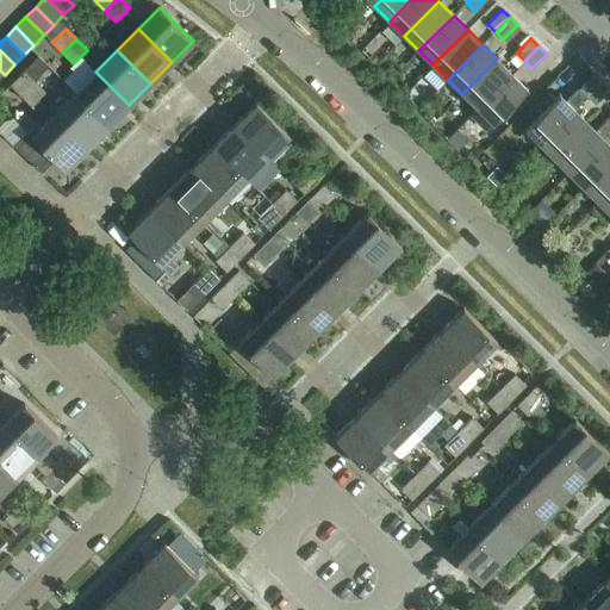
[(462,94),(477,109),(511,73),(497,58),(462,94)]
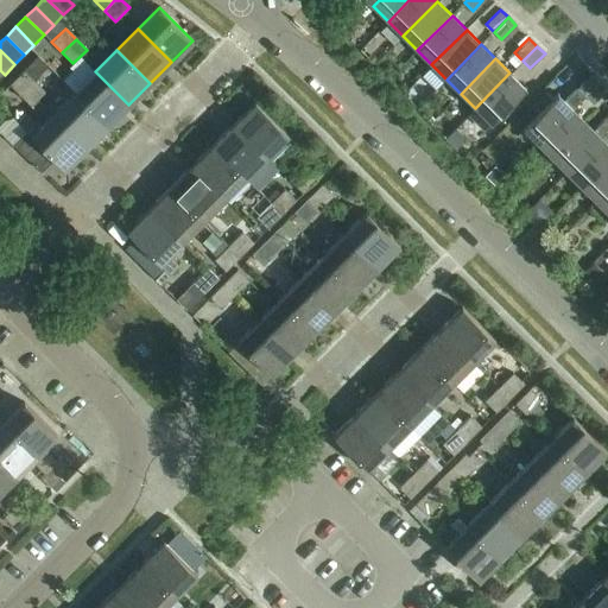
[(10,84),(20,95),(35,82),(23,71),(10,84)]
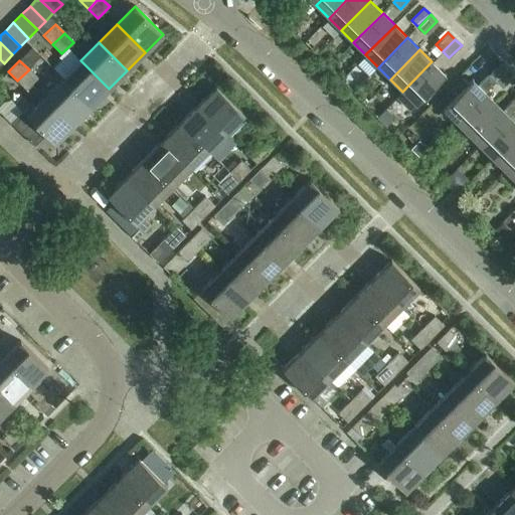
[(80,60),(62,78),(91,107),(109,89),(80,60)]
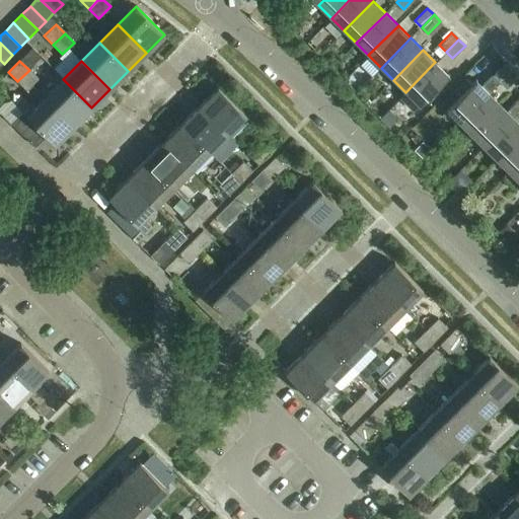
[(435,62),(405,92),(400,97),(414,110),(448,75),(435,62)]
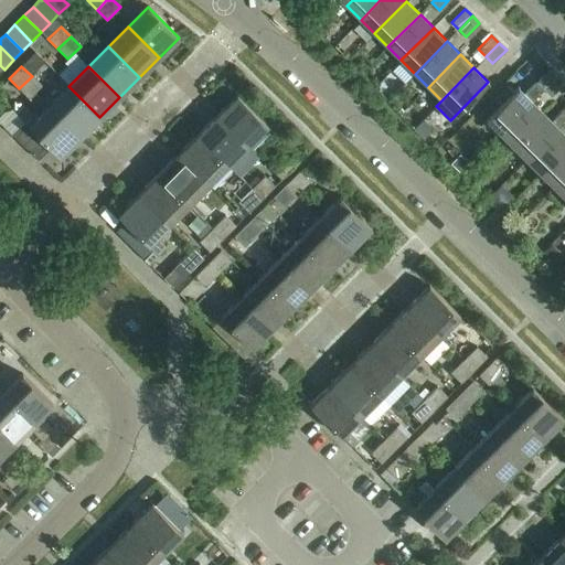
[(532,102),(543,89),(556,76),(550,68),(536,82),(535,82),(524,94),(518,87),(486,119),(500,134),(532,102)]
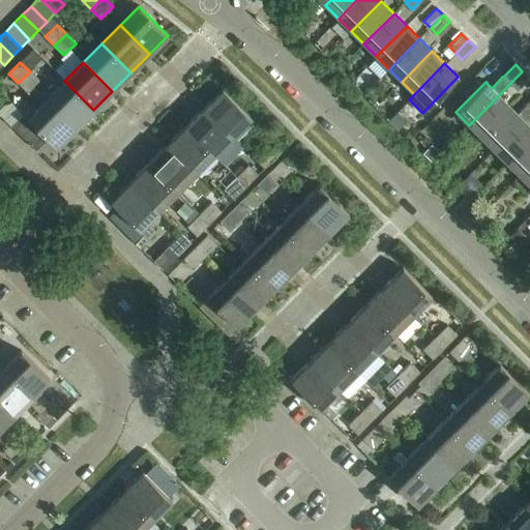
[(30,71),(18,83),(27,92),(39,81),(30,71)]
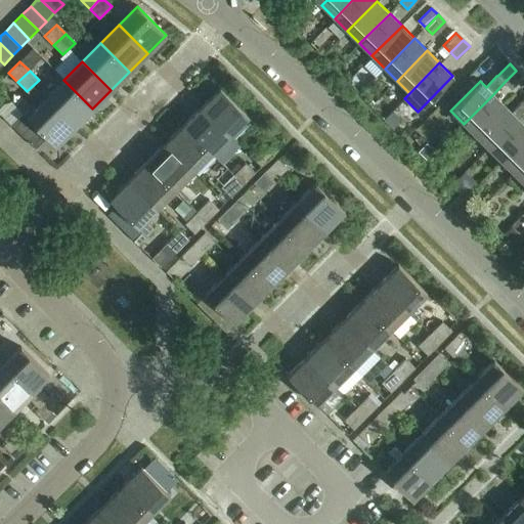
[(523,77),(516,71),(504,83),(511,90),(523,77)]
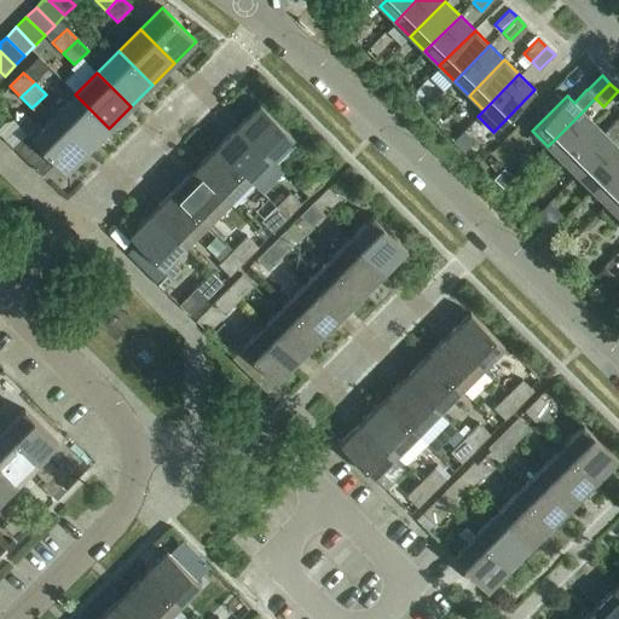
[(75,94),(53,116),(87,150),(109,128),(75,94)]
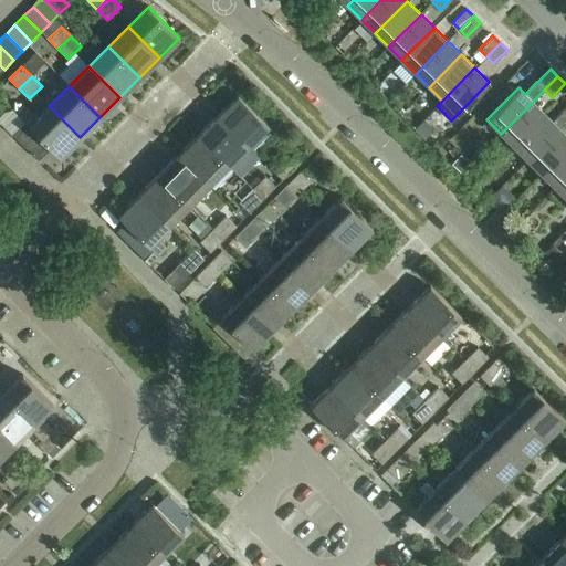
[(237,95),(217,115),(248,146),(268,125),(237,95)]
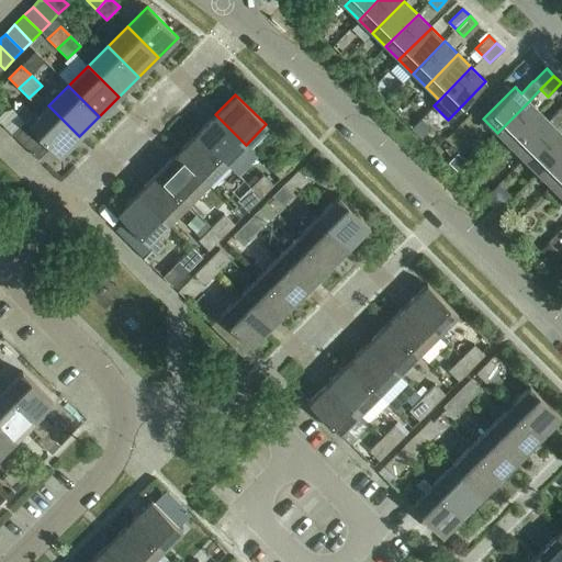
[(497,133),(510,146),(542,114),(529,101),(497,133)]
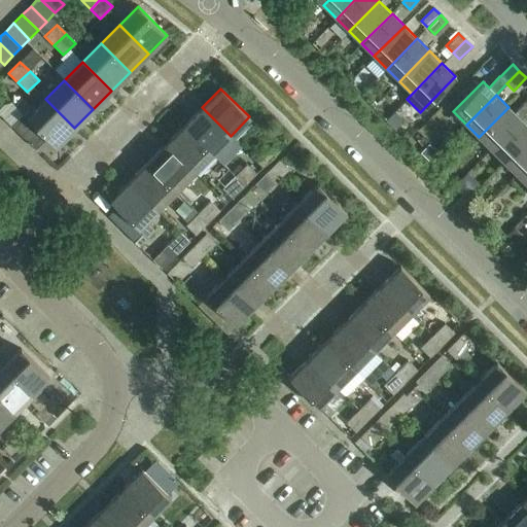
[(74,128),(45,99),(34,110),(24,101),(16,108),(26,116),(13,129),(38,152),(49,141),(56,147),(74,128)]
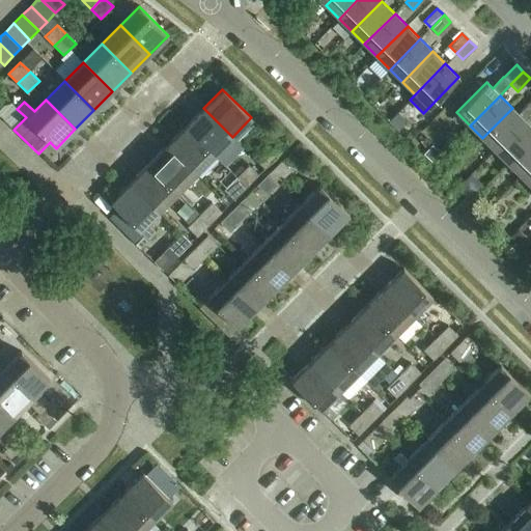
[(482,138),(495,150),(525,120),(530,114),(530,101),(519,113),(512,108),(482,138)]
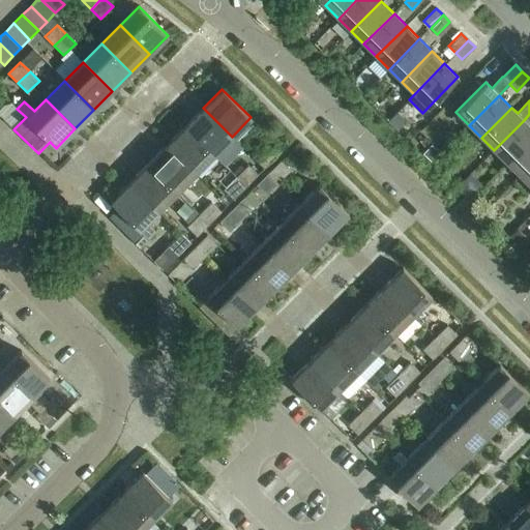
[(203,108),(184,126),(213,155),(232,137),(203,108)]
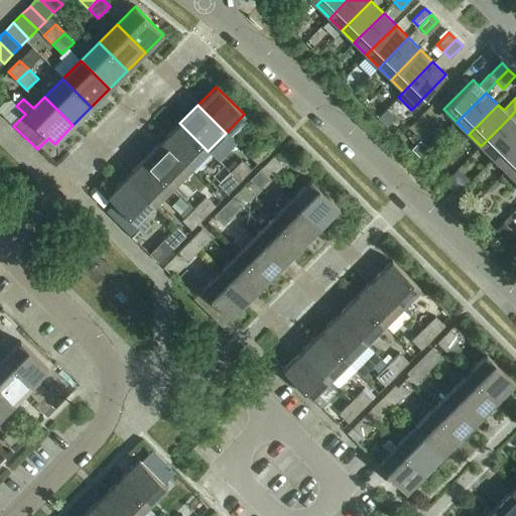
[(481,146),(494,159),(515,136),(515,122),(510,117),(481,146)]
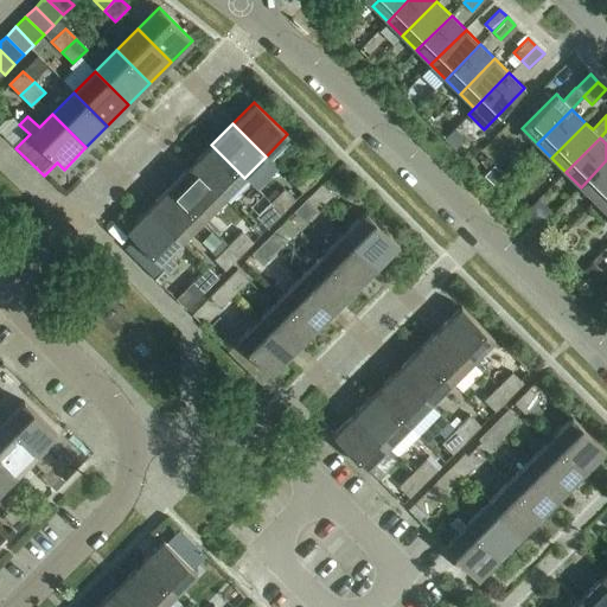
[(211,145),(190,166),(223,199),(244,178),(211,145)]
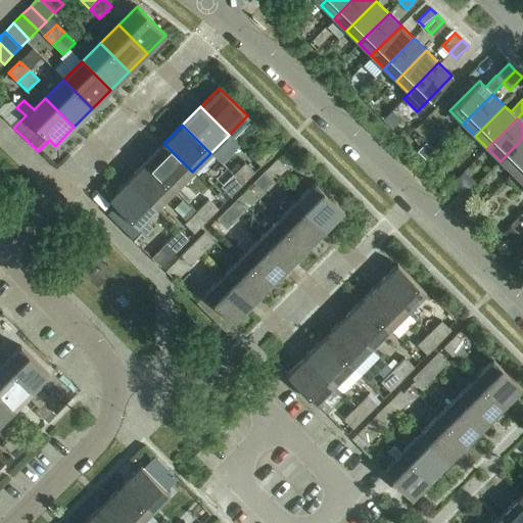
[(522,138),(501,161),(512,173),(522,161),(522,138)]
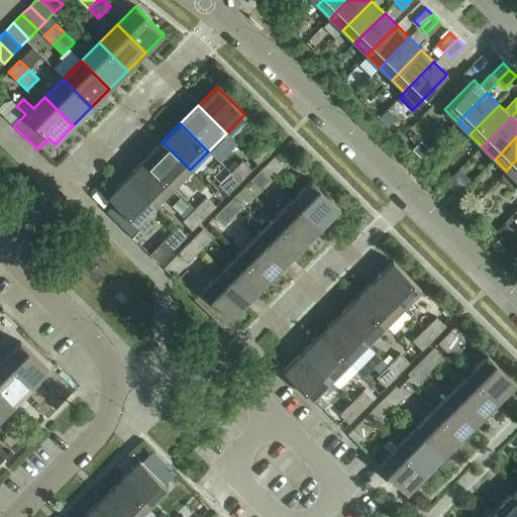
[(162,141),(143,160),(172,188),(190,170),(162,141)]
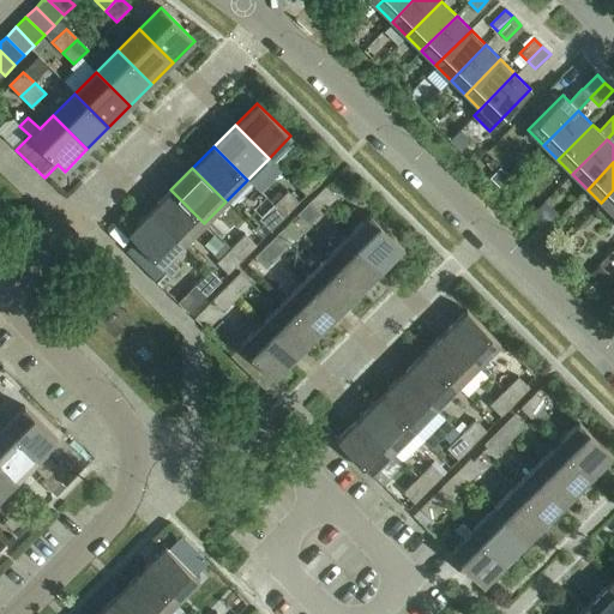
[(499,186),(507,176),(500,168),(491,178),(499,186)]
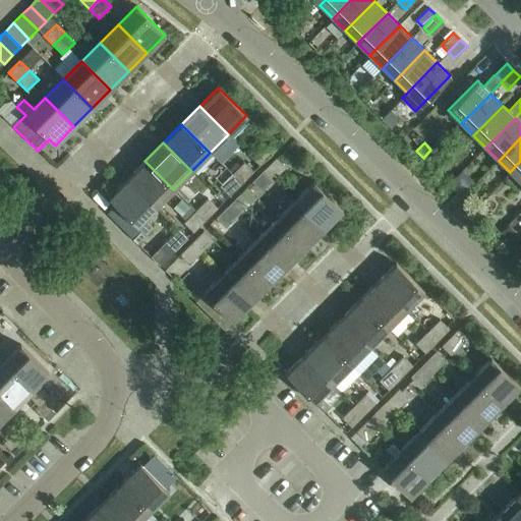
[(276,158),(264,170),(274,179),(285,167),(276,158)]
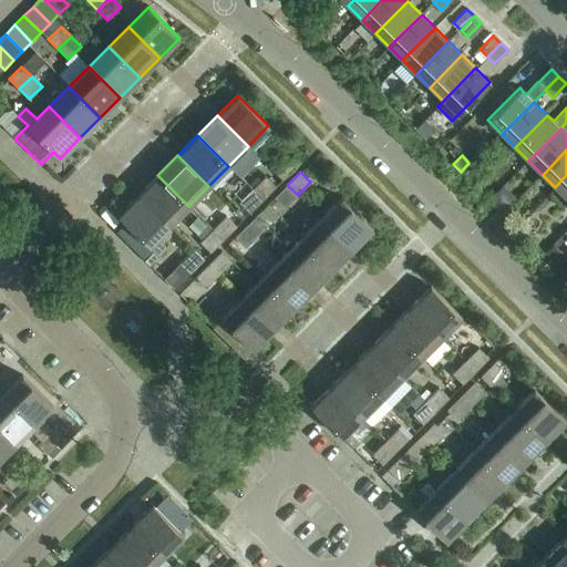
[(157,175),(137,195),(169,226),(188,206),(157,175)]
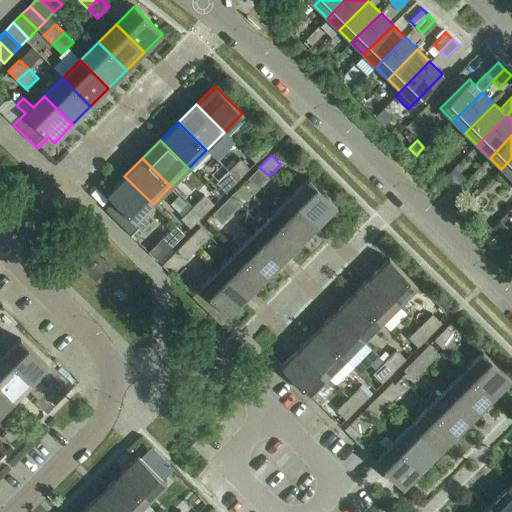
[(511,158),(501,169),(511,180),(511,158)]
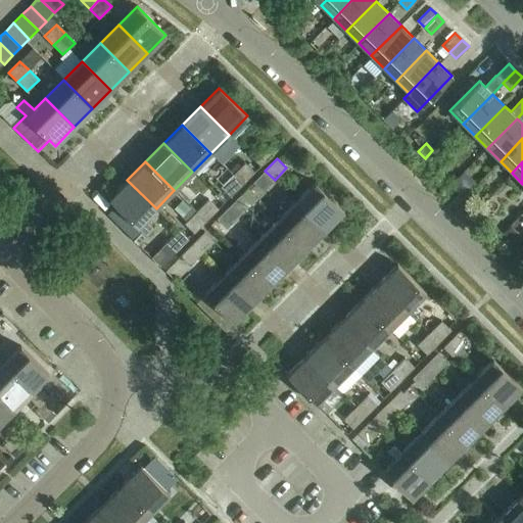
[(243,162),(232,174),(241,184),(253,172),(243,162)]
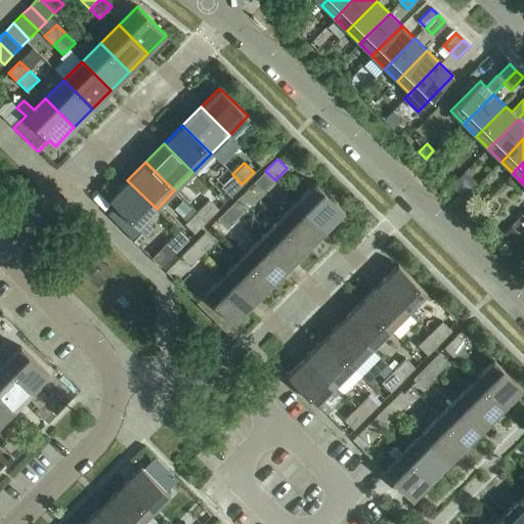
[(275,180),(265,171),(254,183),(263,192),(275,180)]
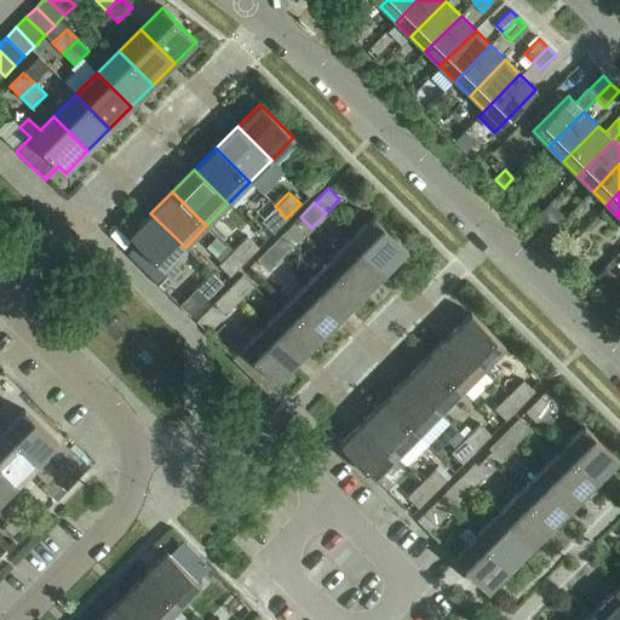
[(286,218),(275,206),(260,220),(271,233),(286,218)]
